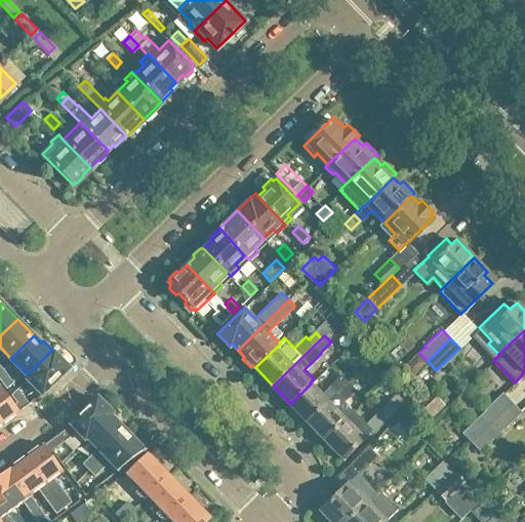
[(41,394),(69,367),(52,350),(27,374),(29,376),(26,378),(41,394)]
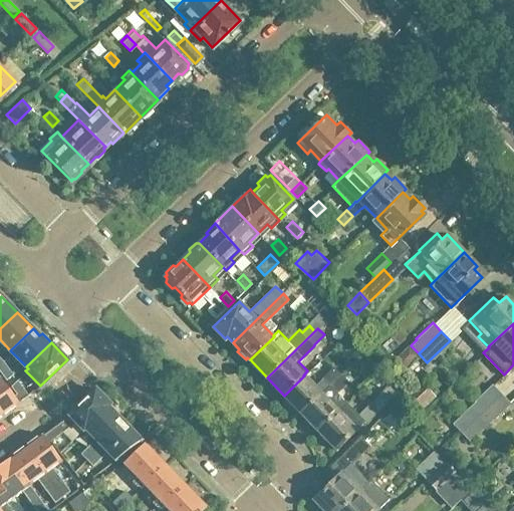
[(13,372),(8,365),(3,359),(0,362),(0,369),(6,378),(13,372)]
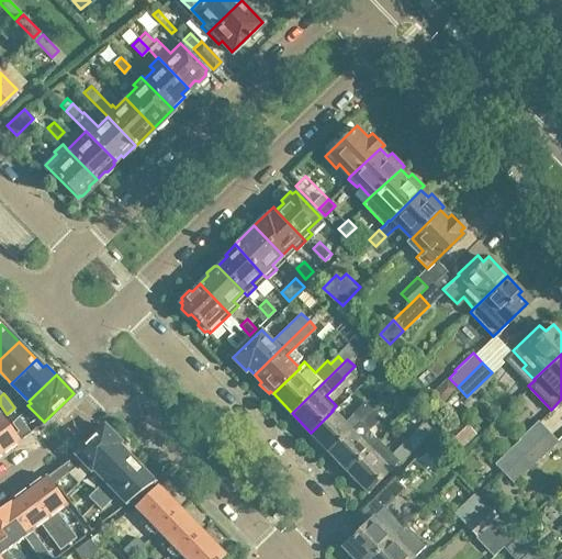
[(311,433),(329,451),(373,409),(364,399),(352,411),(353,412),(343,422),(333,411),(311,433)]
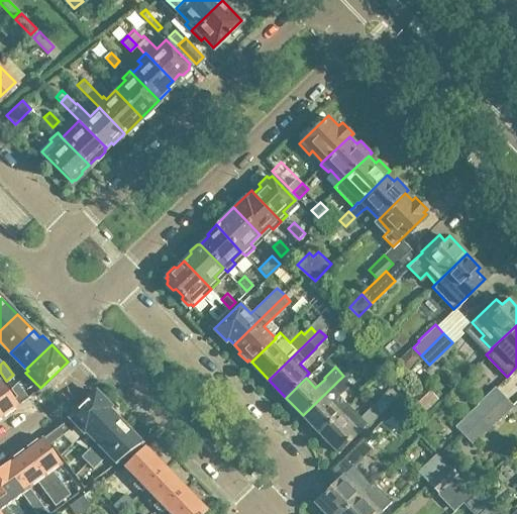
[(320,433),(349,404),(339,394),(350,383),(343,376),(303,415),(320,433)]
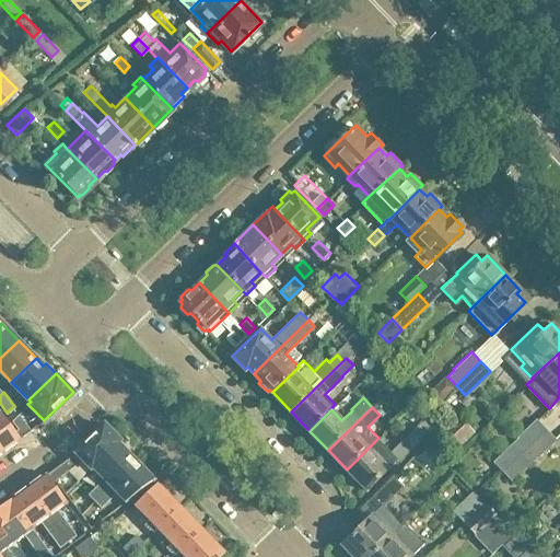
[(0,448),(1,450),(19,438),(14,430),(0,412),(0,448)]
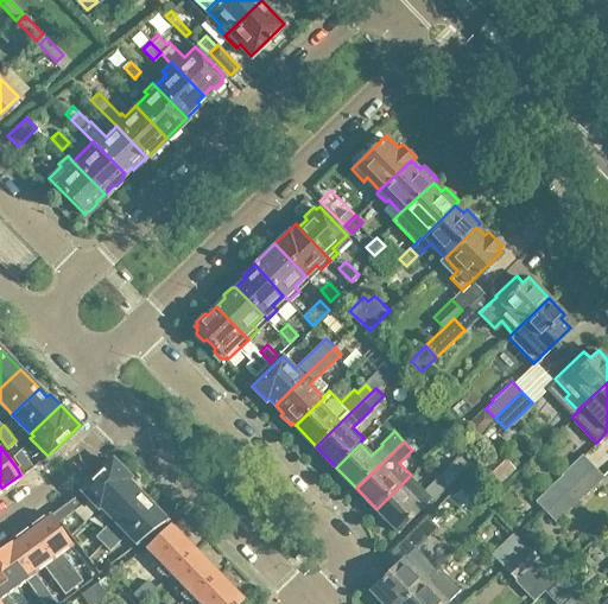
[(33,464),(27,456),(21,446),(13,455),(19,463),(17,465),(23,472),(33,464)]
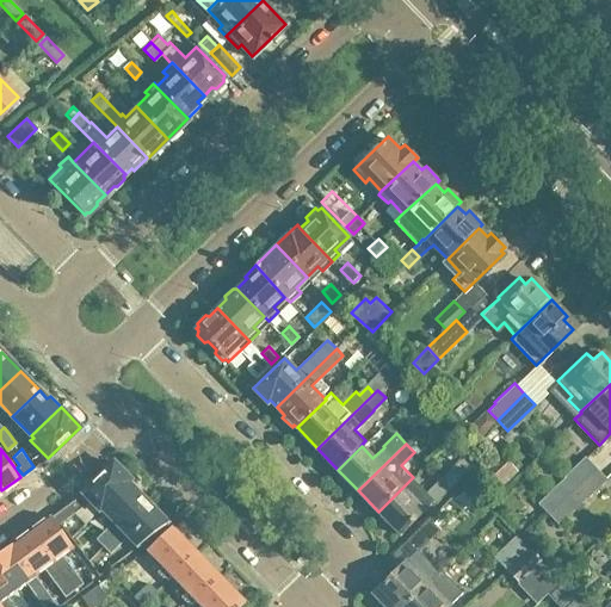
[(548,513),(596,466),(585,454),(565,474),(566,475),(538,502),(548,513)]
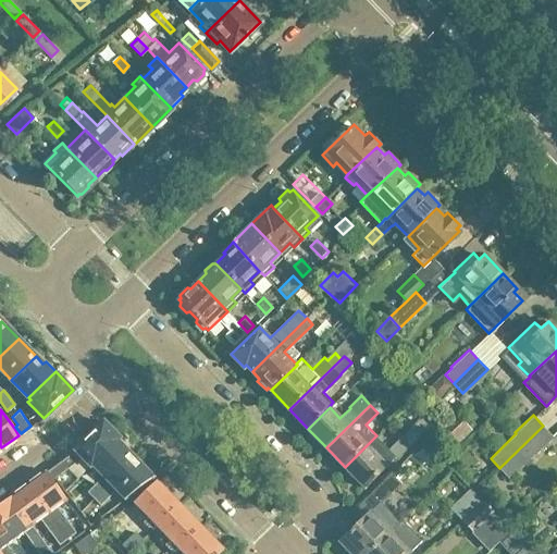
[(459,416),(452,422),(462,433),(469,427),(459,416)]
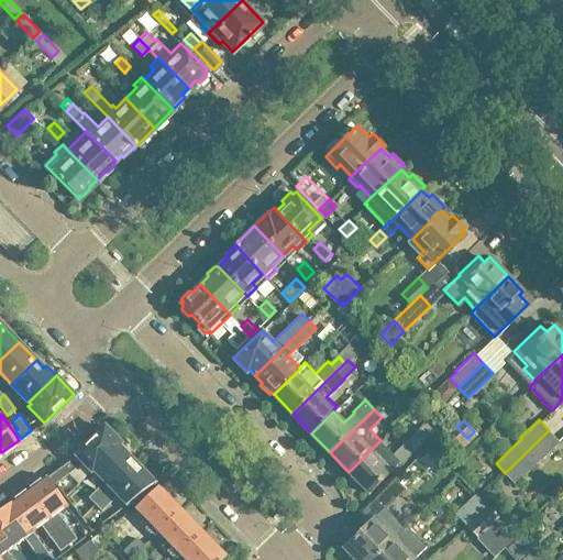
[(95,470),(122,443),(105,425),(75,453),(46,474),(53,483),(81,460),(90,470),(92,468),(95,470)]
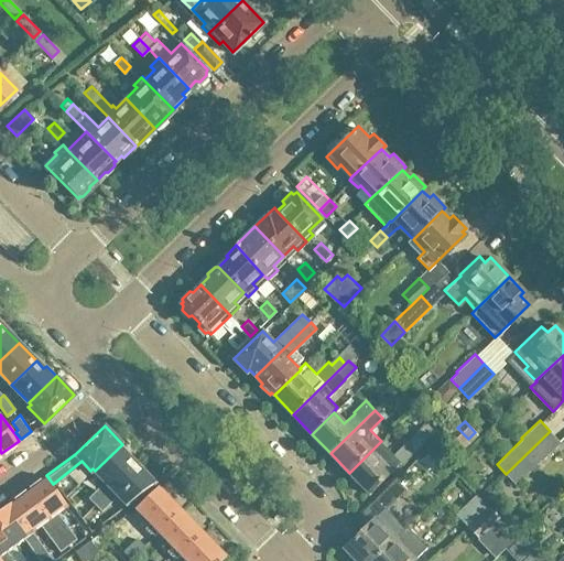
[(542,460),(561,442),(550,431),(506,474),(516,484),(541,460),(542,460)]
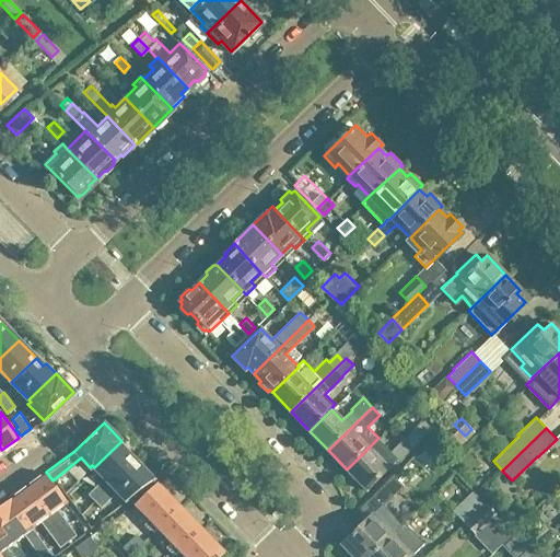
[(365,488),(387,467),(397,459),(398,460),(417,442),(408,432),(391,450),(378,438),(347,470),(365,488)]
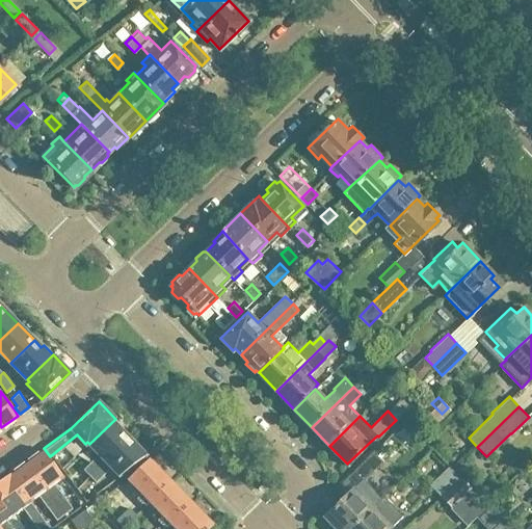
[(105,460),(128,438),(122,430),(124,427),(115,419),(89,444),(99,454),(84,469),(89,475),(105,460)]
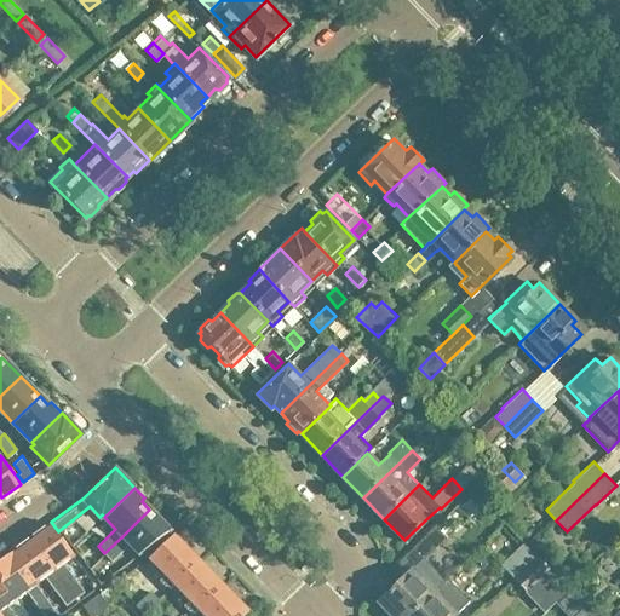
[(139,553),(170,530),(149,510),(122,536),(104,553),(110,559),(128,542),(139,553)]
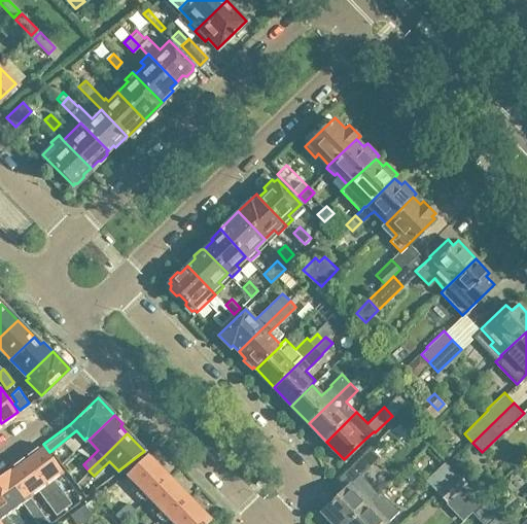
[(47,452),(42,445),(26,457),(63,509),(70,503),(51,478),(61,470),(47,452)]
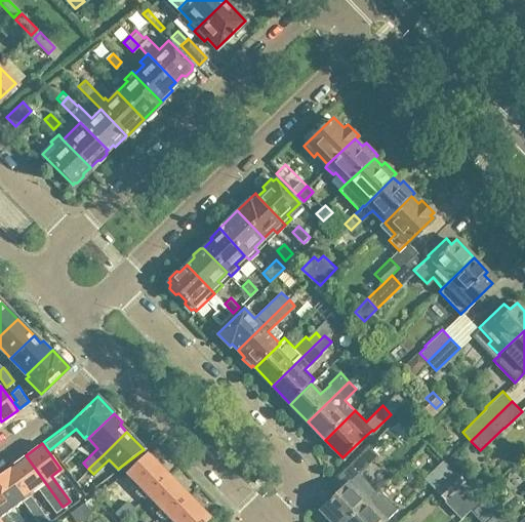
[(345,521),(359,509),(368,500),(349,480),(357,473),(358,474),(378,453),(368,444),(348,465),(349,466),(332,481),(340,489),(319,510),(330,521),(345,521)]
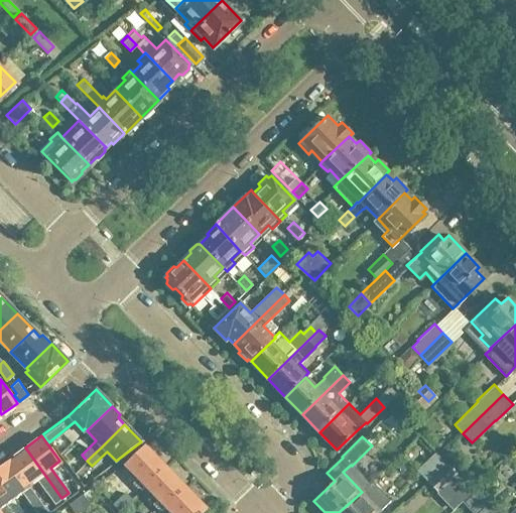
[(165,466),(144,444),(124,465),(145,486),(165,466)]
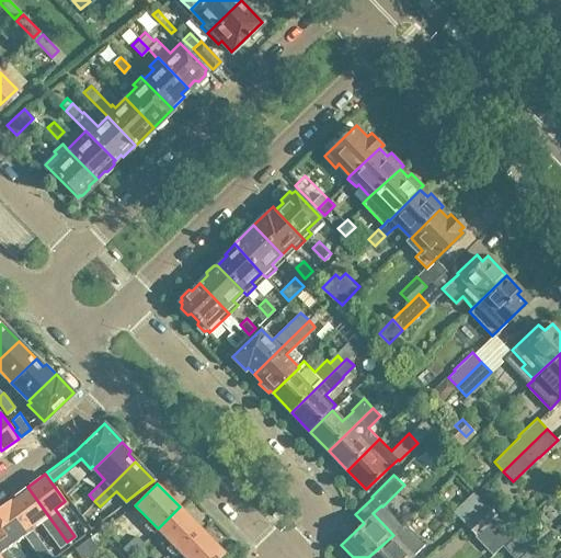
[(67,542),(27,487),(11,499),(11,498),(10,499),(30,526),(31,526),(39,520),(59,547),(67,542)]
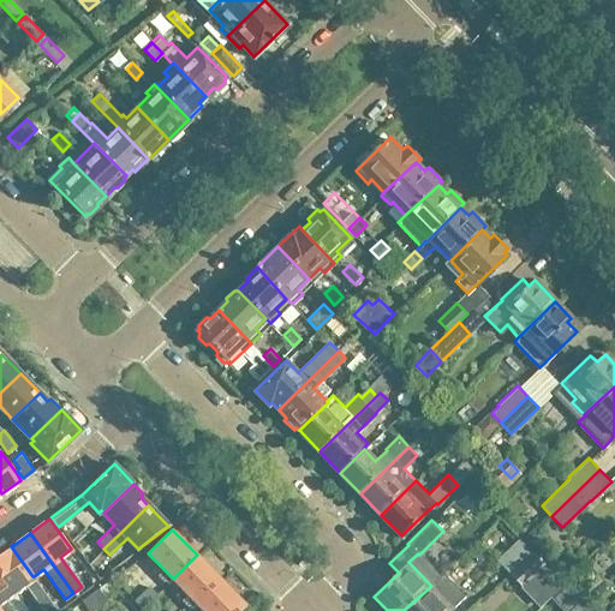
[(509,570),(532,550),(520,538),(499,559),(509,570)]
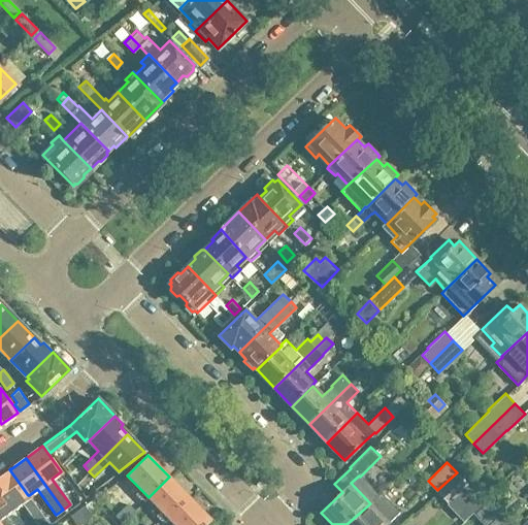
[(28,495),(9,469),(0,476),(0,490),(13,510),(24,502),(39,524),(44,524),(50,522),(29,495),(28,495)]
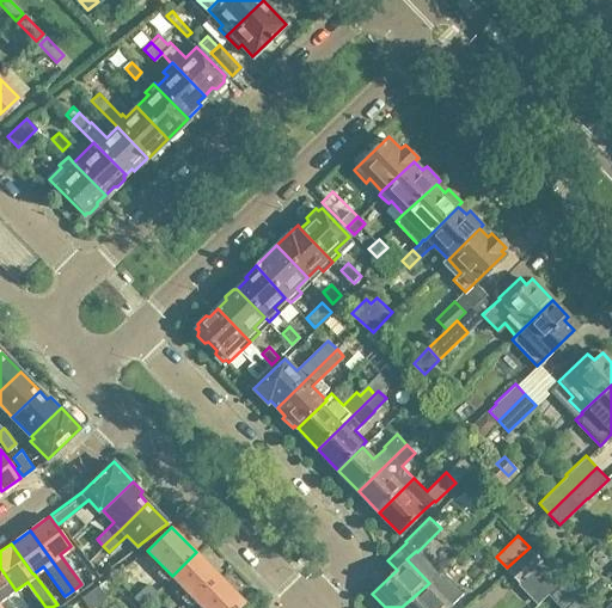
[(508,569),(520,581),(542,560),(531,548),(508,569)]
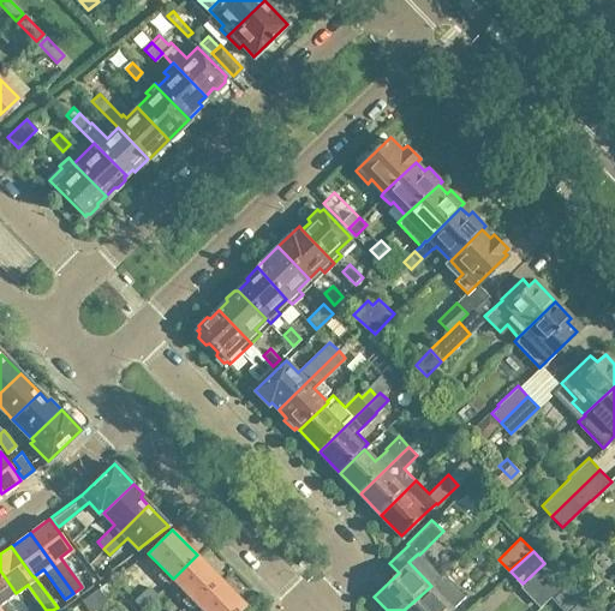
[(221,580),(197,555),(173,579),(197,604),(221,580)]
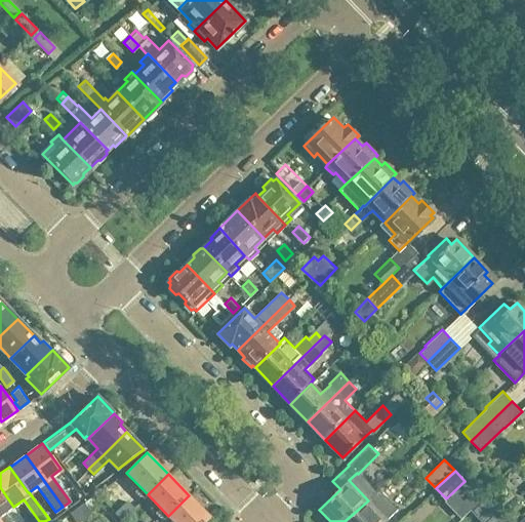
[(13,507),(0,487),(0,521),(11,521),(5,513),(13,507)]
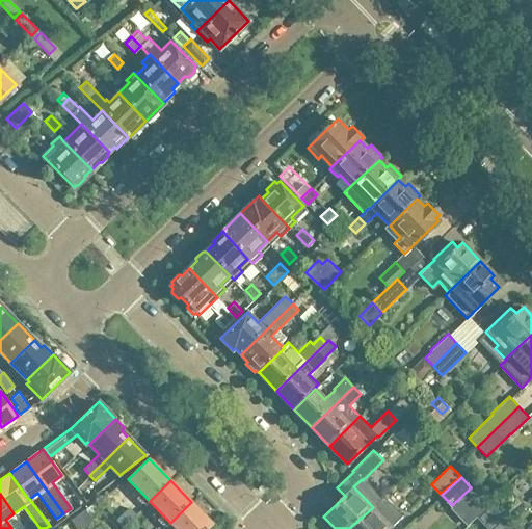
[(384,496),(373,507),(364,516),(349,528),(389,528),(392,526),(403,514),(402,513),(401,514),(384,498),(386,497),(384,496)]
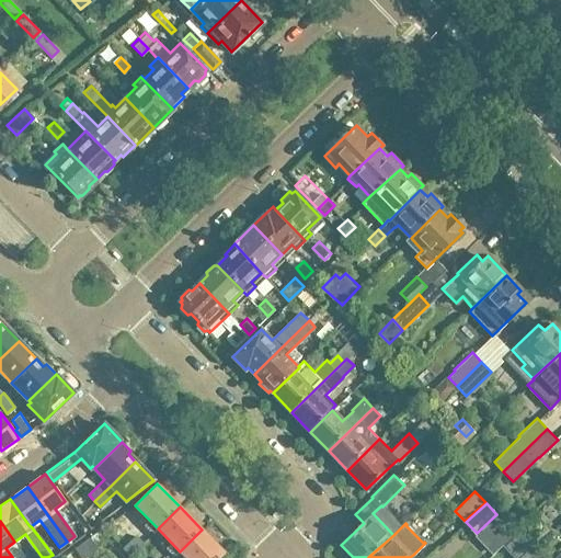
[(219,557),(225,554),(202,530),(180,551),(185,557),(219,557)]
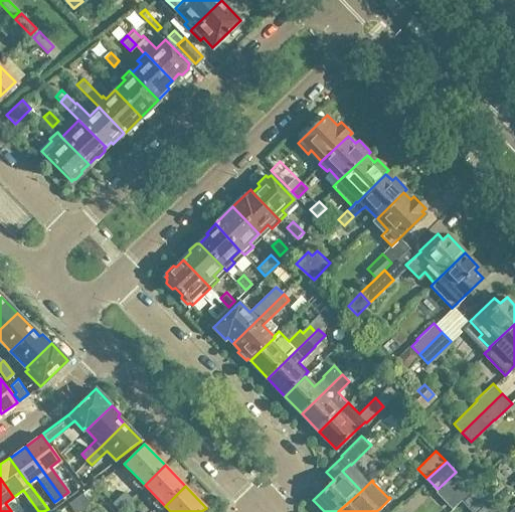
[(125,489),(112,501),(119,508),(132,496),(125,489)]
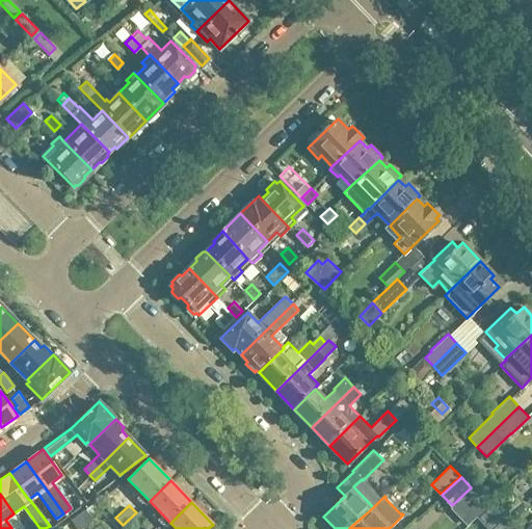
[(511,528),(489,505),(478,516),(489,528),(488,528),(511,528)]
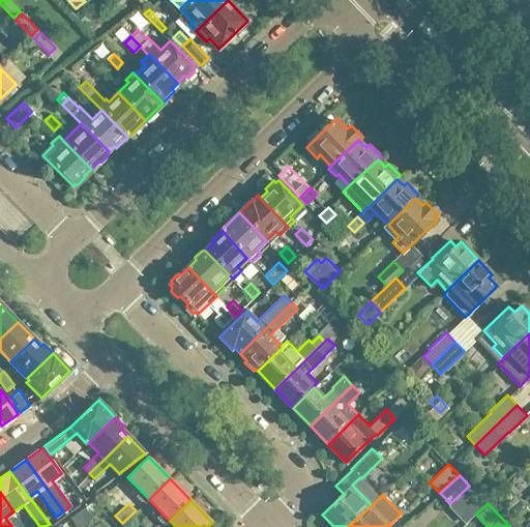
[(85,506),(78,511),(86,523),(93,518),(85,506)]
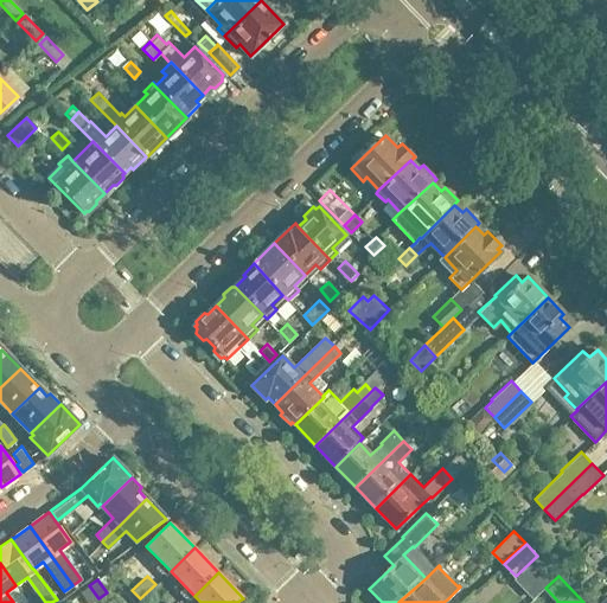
[(91,602),(98,598),(89,585),(81,591),(88,602),(91,602)]
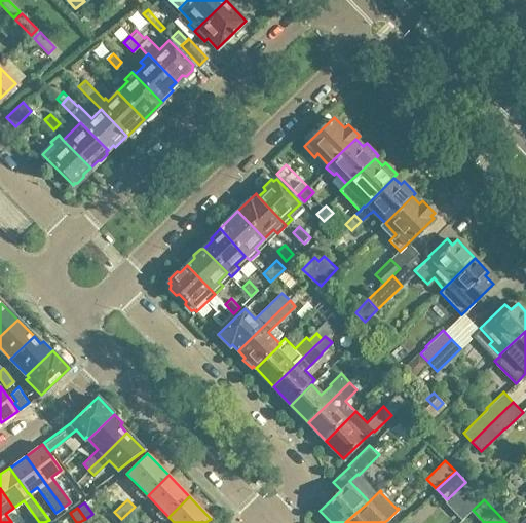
[(525,522),(525,512),(515,522),(525,522)]
